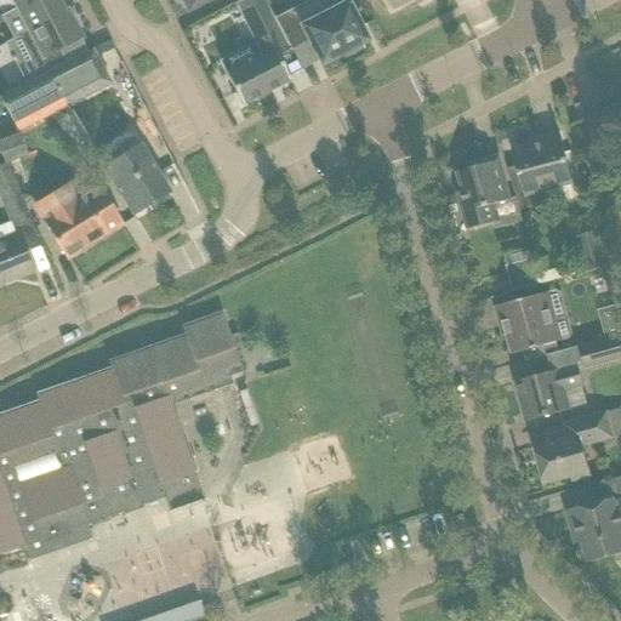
[(0,16),(0,17),(12,40),(64,13),(63,12),(57,0),(32,0),(16,9),(0,16)]
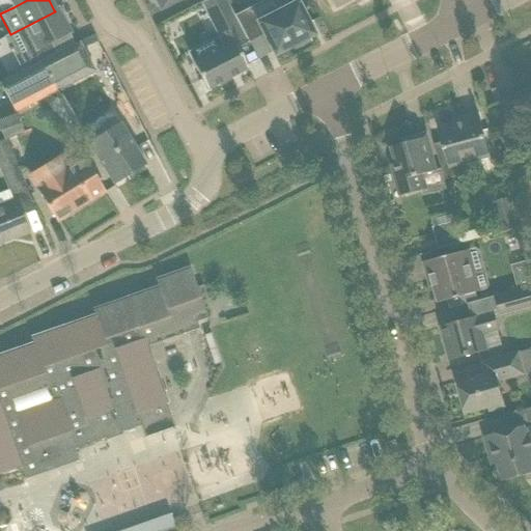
[(178,0),(150,0),(151,1),(152,0),(154,0),(160,9),(178,0)]
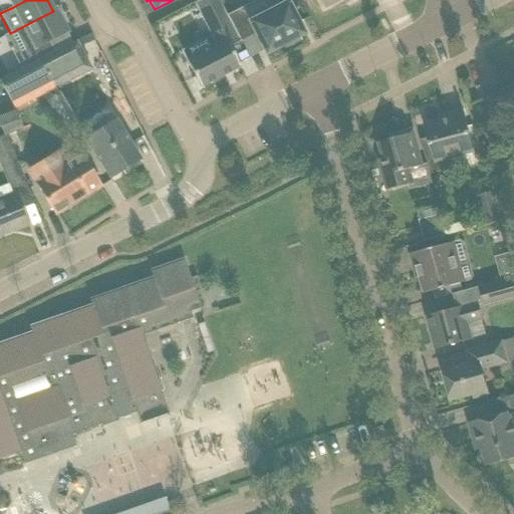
[(240,42),(226,15),(218,0),(199,0),(193,3),(215,44),(205,49),(187,59),(186,59),(200,87),(239,67),(229,47),(240,42)]
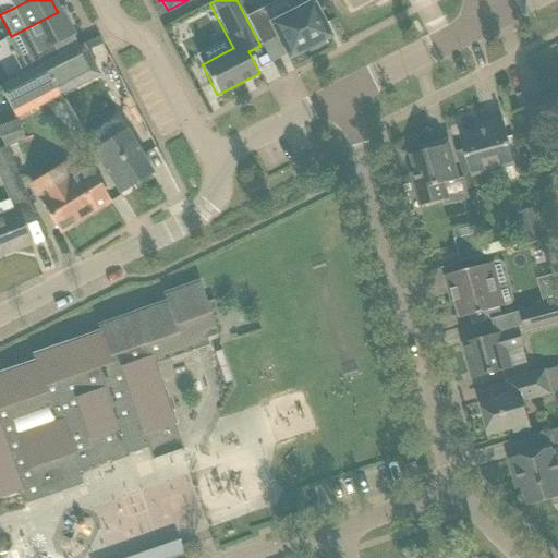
[(263,8),(245,16),(261,46),(277,37),(288,59),(307,48),(310,51),(325,44),(323,40),(329,37),(312,2),(311,2),(308,0),(294,0),(289,3),(293,11),(271,23),(263,8)]
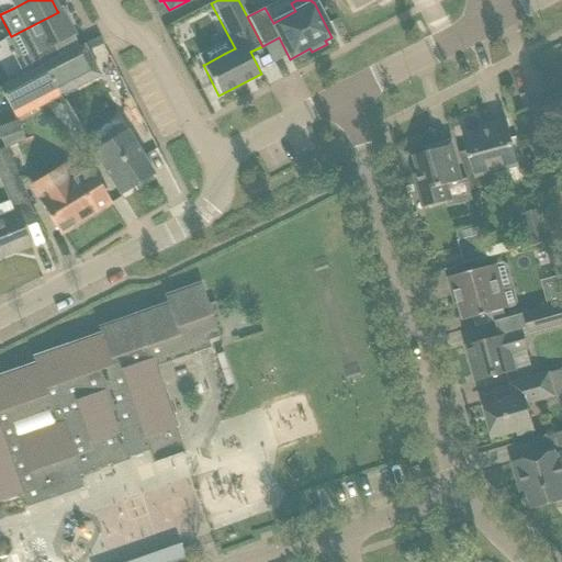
[(3,40),(10,52),(10,53),(12,57),(13,57),(23,76),(59,57),(54,45),(74,35),(60,10),(57,11),(58,12),(11,36),(3,40)]
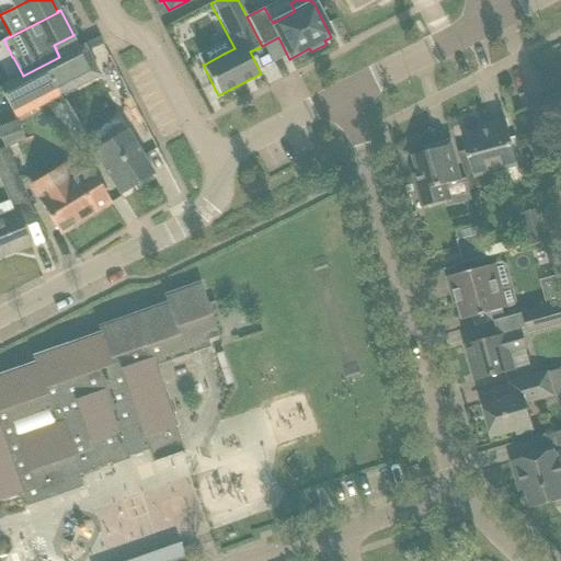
[(99,76),(82,45),(45,64),(61,95),(99,76)]
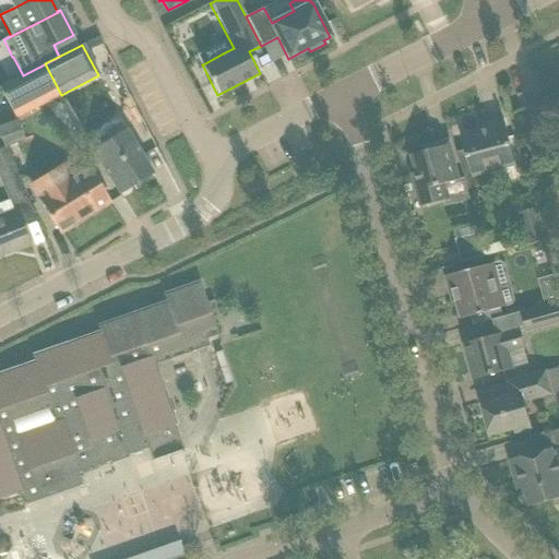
[(61,95),(45,63),(0,87),(0,90),(15,119),(61,95)]
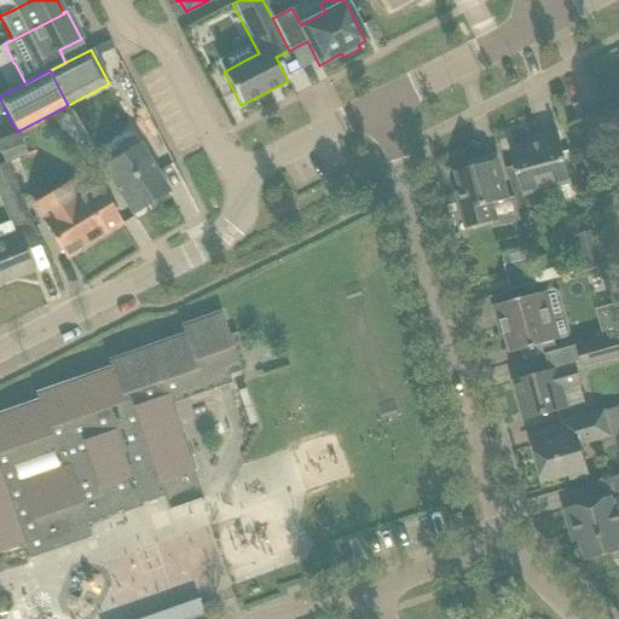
[(515,167),(507,169),(513,192),(518,210),(547,203),(544,191),(572,184),(557,132),(538,138),(539,142),(512,150),(515,167)]
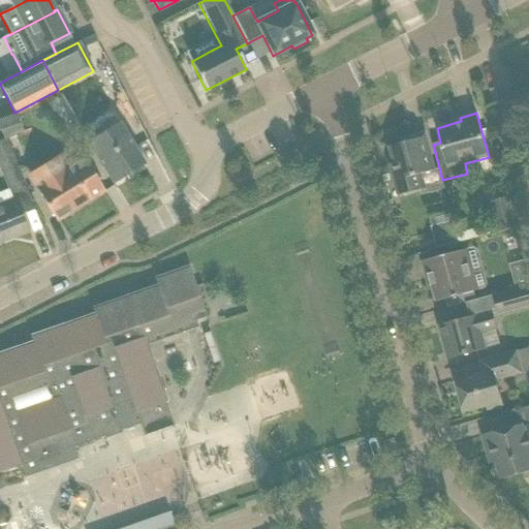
[(9,115),(0,116),(0,137),(14,134),(9,115)]
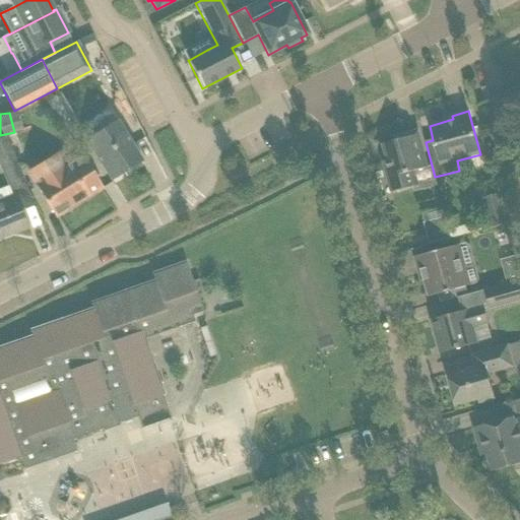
[(500,115),(485,121),(494,142),(508,136),(500,115)]
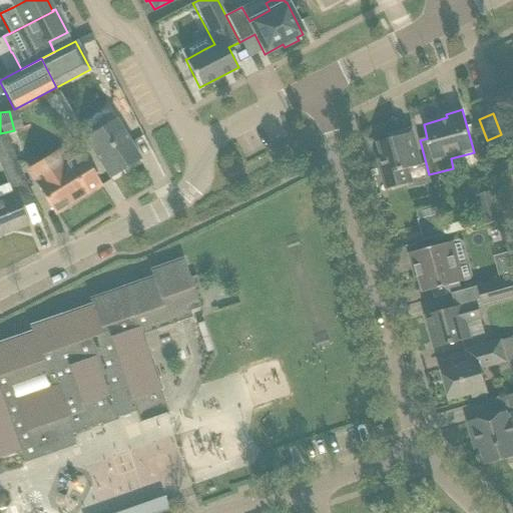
[(115,119),(84,138),(109,178),(140,159),(115,119)]
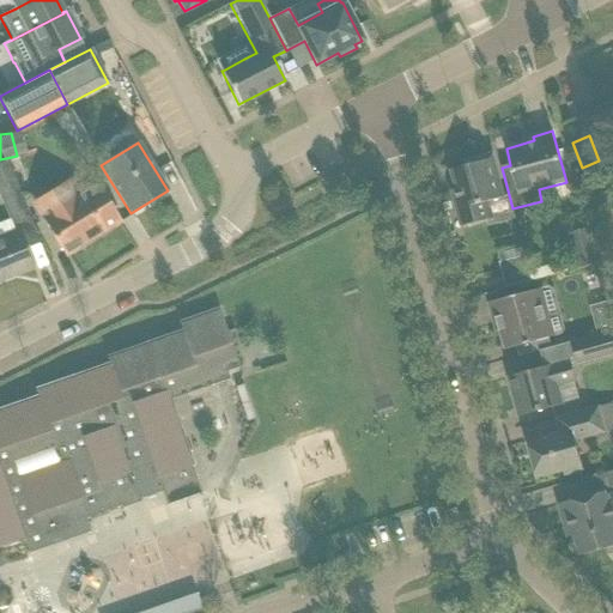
[(451,190),(461,228),(491,219),(486,202),(504,198),(492,155),(473,159),(474,164),(450,170),(456,189),(451,190)]
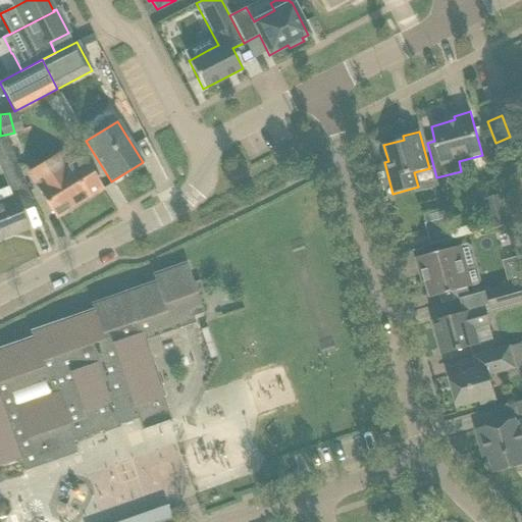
[(0,140),(0,163),(10,189),(23,184),(5,138),(0,140)]
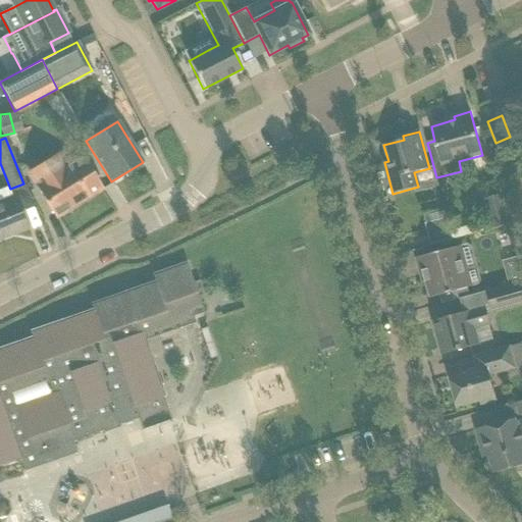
[(37,186),(55,216),(101,189),(82,158),(64,168),(56,156),(29,172),(37,186)]
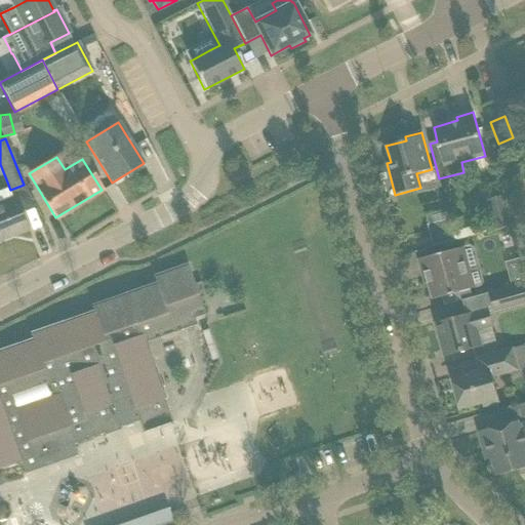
[(488,200),(495,231),(512,227),(503,196),(488,200)]
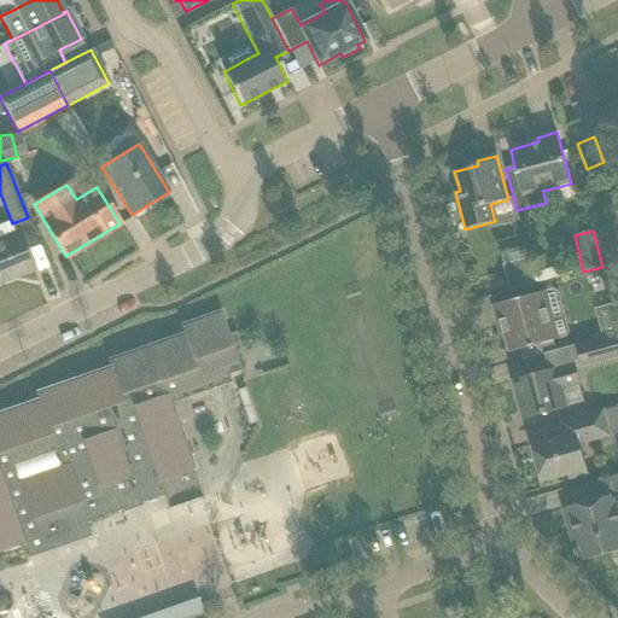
[(0,240),(0,283),(31,270),(17,234),(0,240)]
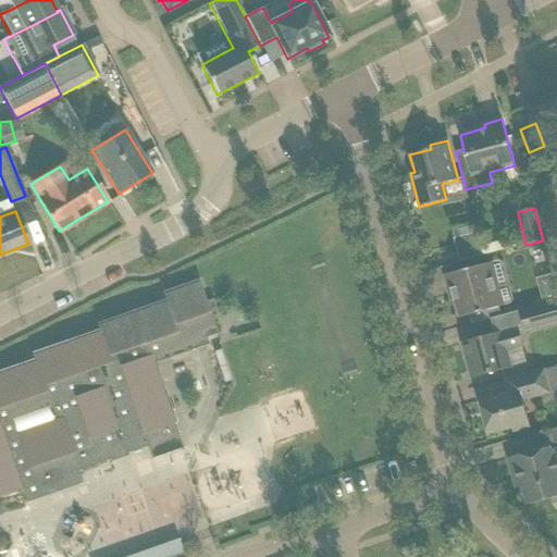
[(454,238),(460,262),(483,256),(478,232),(454,238)]
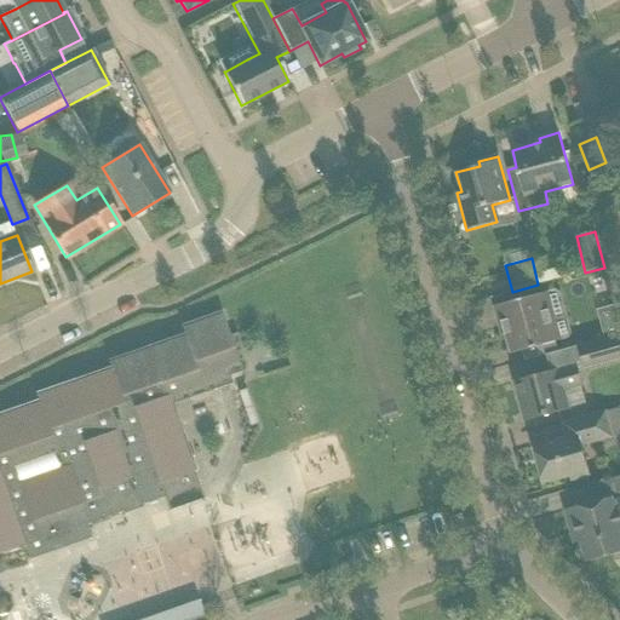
[(547,292),(494,306),(499,326),(504,325),(511,354),(561,340),(547,292)]
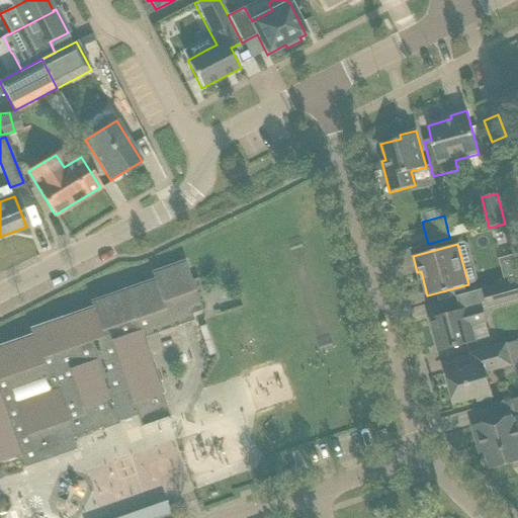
[(170,417),(153,368),(154,365),(152,359),(149,357),(143,339),(193,321),(191,315),(202,311),(185,262),(152,274),(154,281),(90,304),(92,309),(30,331),(32,337),(0,347),(0,462),(20,455),(17,449),(32,443),(39,462),(76,449),(72,438),(102,427),(98,416),(114,411),(118,422),(137,416),(141,427),(170,417)]
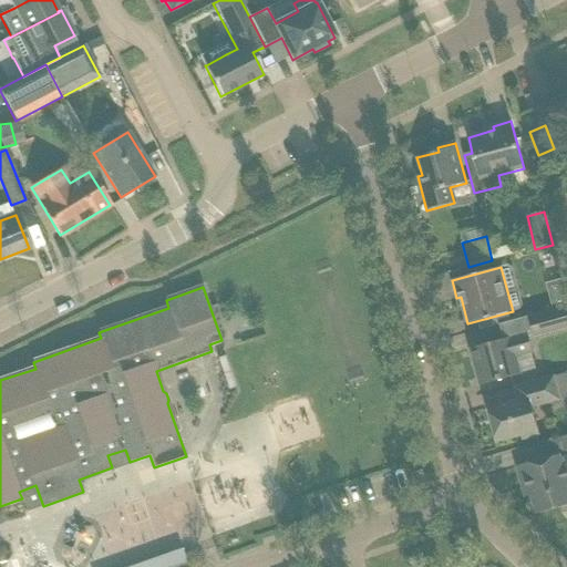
[(566,308),(529,319),(534,337),(566,327),(566,308)]
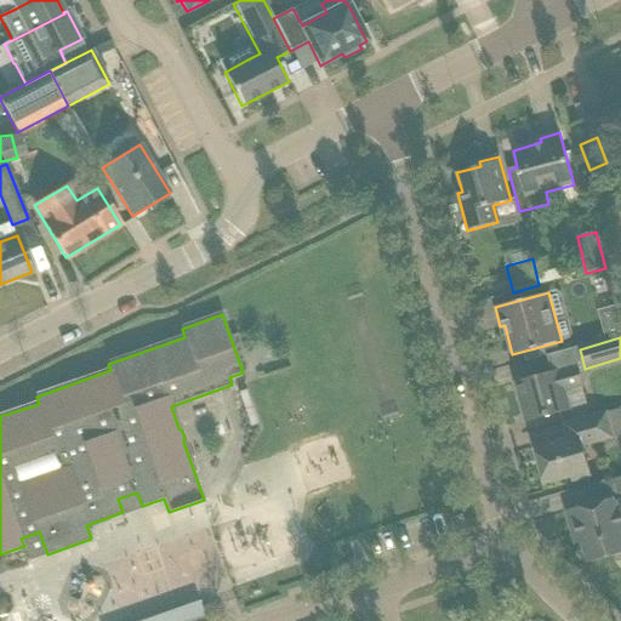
[(569,410),(563,391),(582,386),(576,368),(519,382),(523,398),(520,398),(527,422),(569,410)]
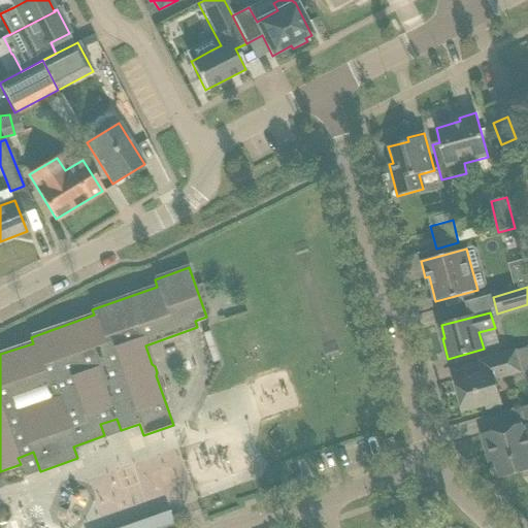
[(486,410),(502,405),(496,381),(522,373),(516,351),(479,361),(482,373),(454,381),(462,413),(485,406),(486,410)]
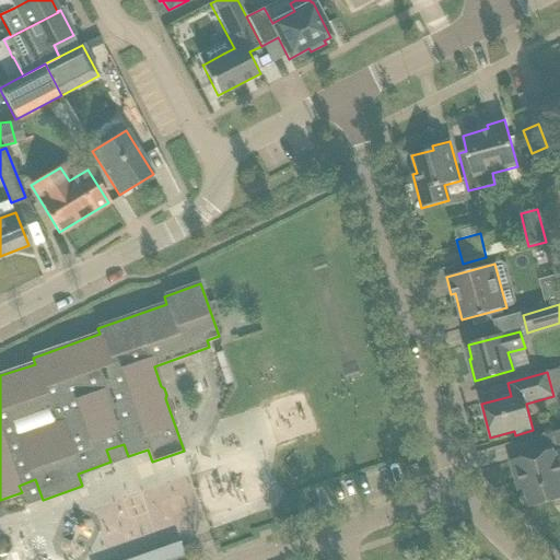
[(559,451),(553,453),(553,450),(510,462),(518,491),(524,489),(529,508),(553,501),(555,508),(559,505),(559,451)]
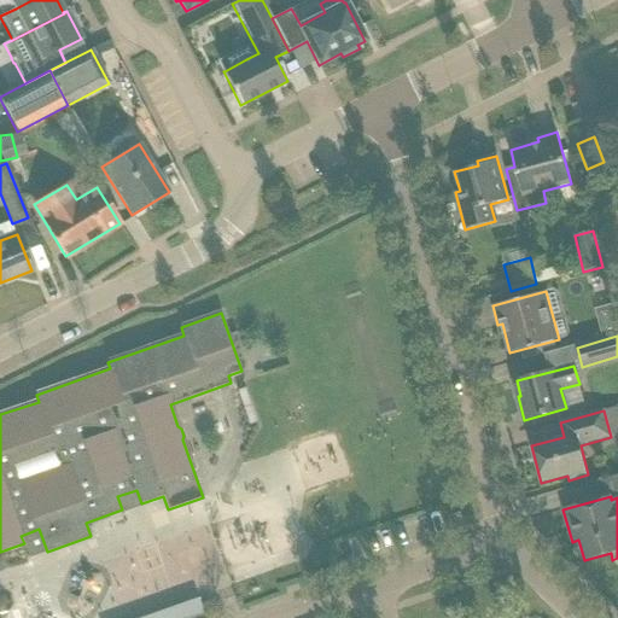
[(448,517),(452,529),(464,525),(460,513),(448,517)]
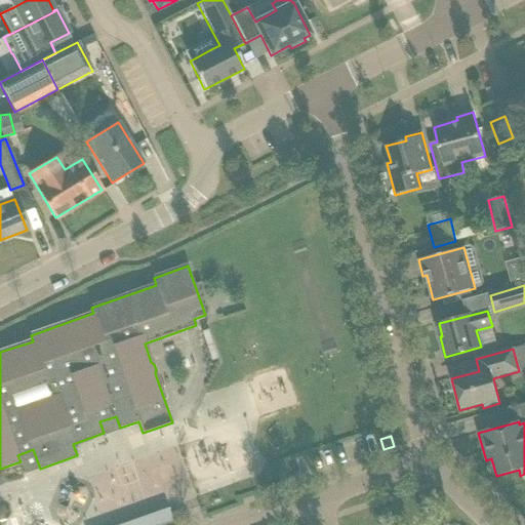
[(168,507),(114,524),(158,524),(172,520),(168,507)]
